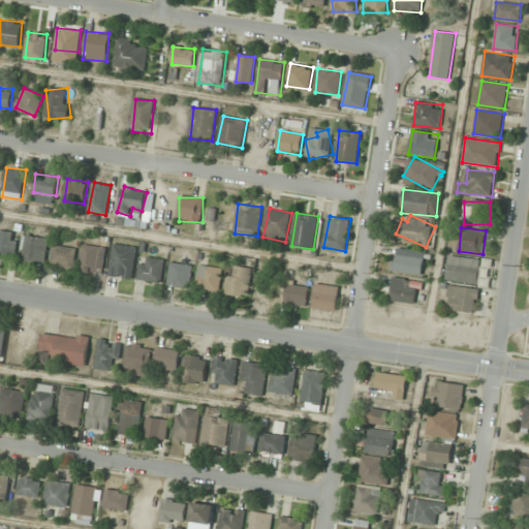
[(18,232),(0,229),(0,256),(14,258),(18,232)]
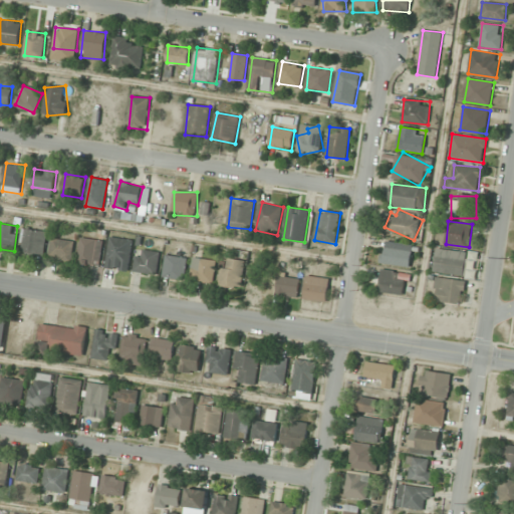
[(22,251),(44,255),(47,232),(26,228),(22,251)]
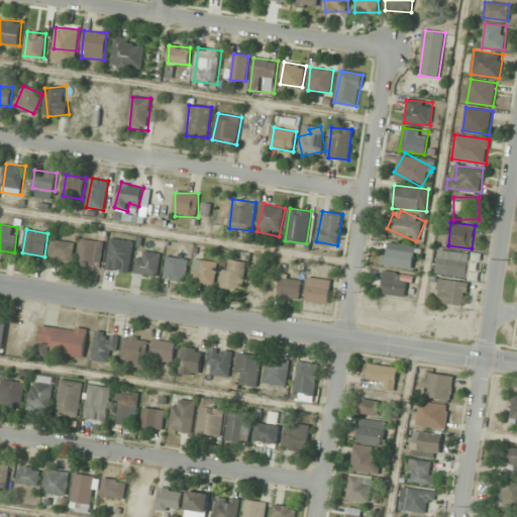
[(134,242),(112,237),(106,268),(128,273),(134,242)]
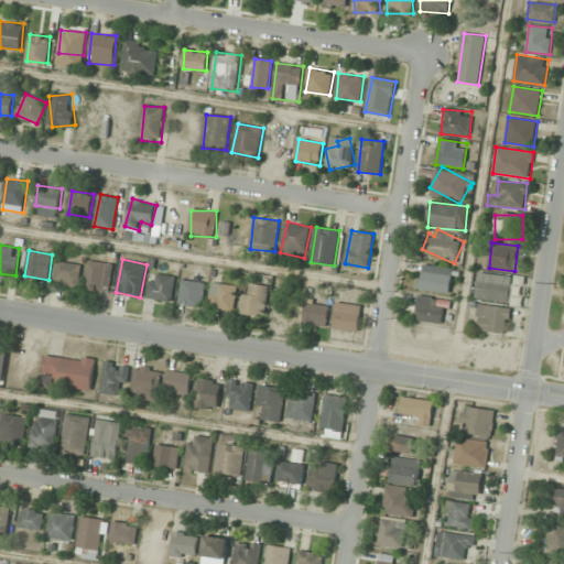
[(114,263),(89,260),(86,288),(110,291),(114,263)]
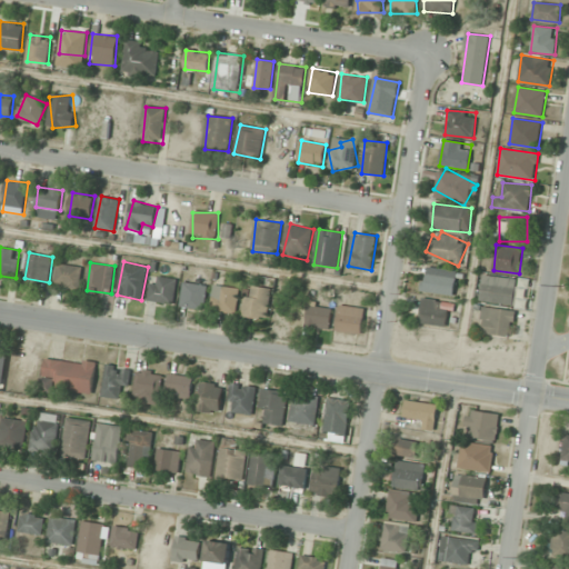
[(82,267),(58,263),(56,286),(80,288),(82,267)]
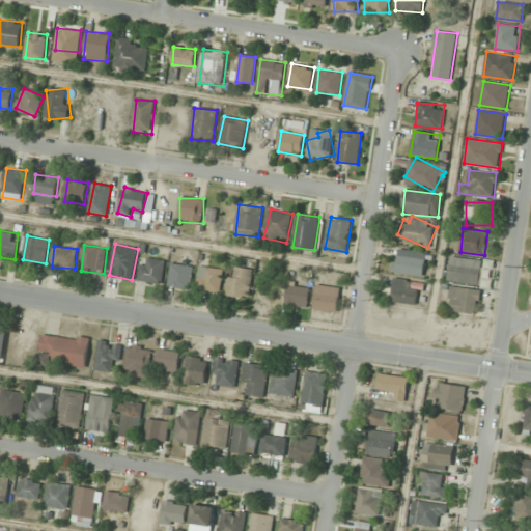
[(393,273),(424,275),(426,258),(395,255),(393,273)]
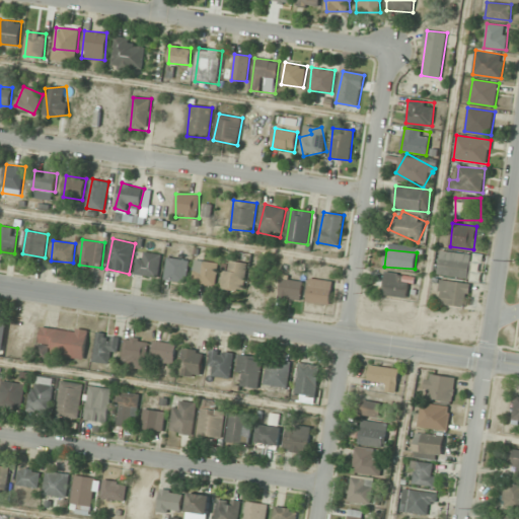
[(439,276),(471,279),(473,254),(441,251),(439,276)]
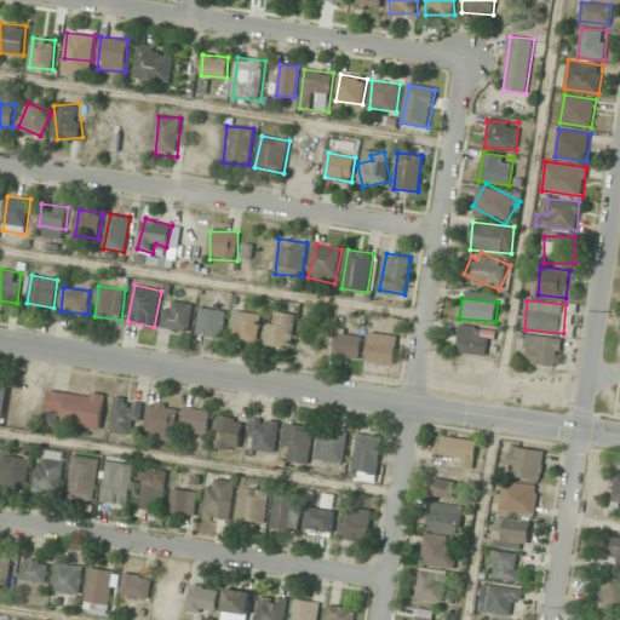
[(165,329),(191,329),(191,302),(165,302),(165,329)]
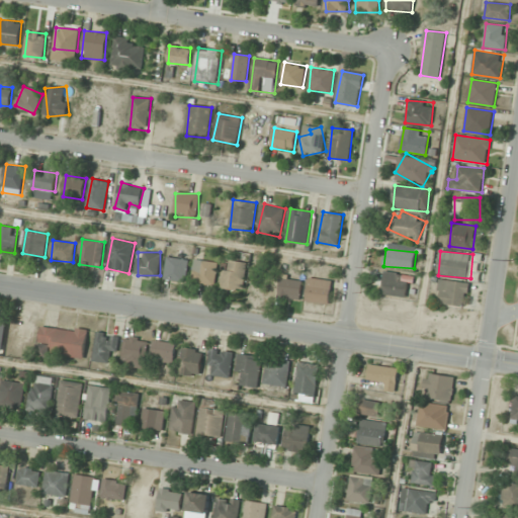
[(186,282),(190,260),(169,256),(164,278),(186,282)]
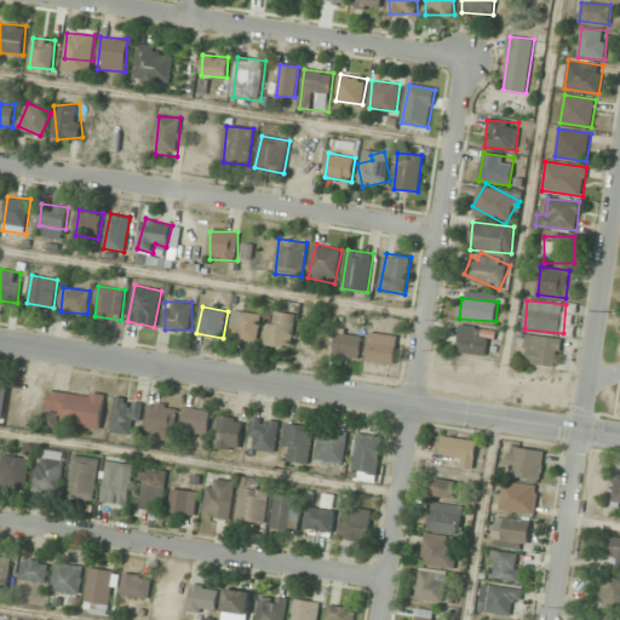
[(229,338),(258,343),(262,315),(234,310),(229,338)]
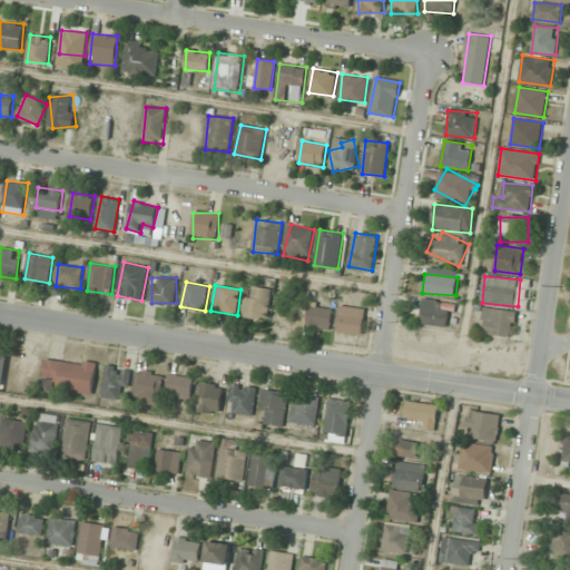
[(268,321),(273,290),(248,285),(244,317),(268,321)]
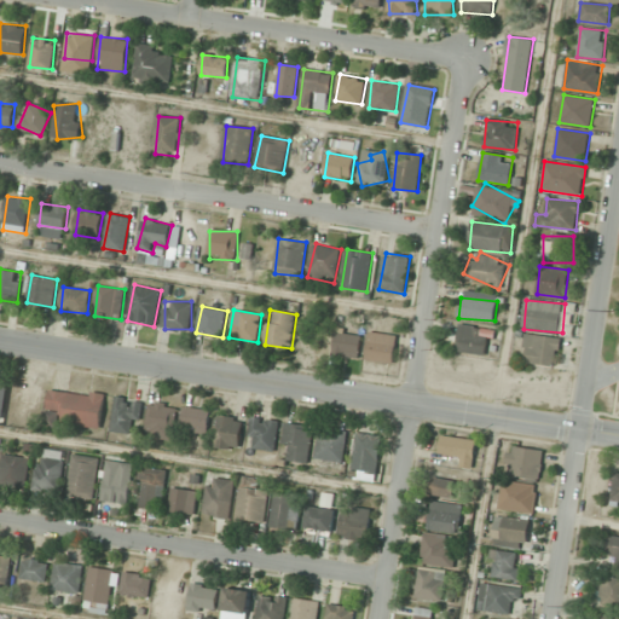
[(490,356),(493,329),(461,324),(456,351),(490,356)]
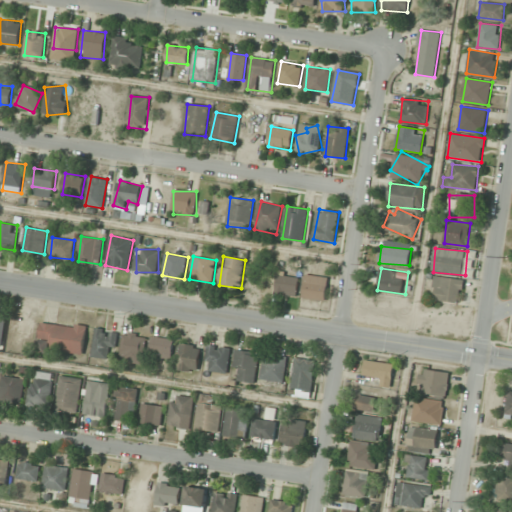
[(276,294),(297,296),(299,275),(278,273),(276,294)]
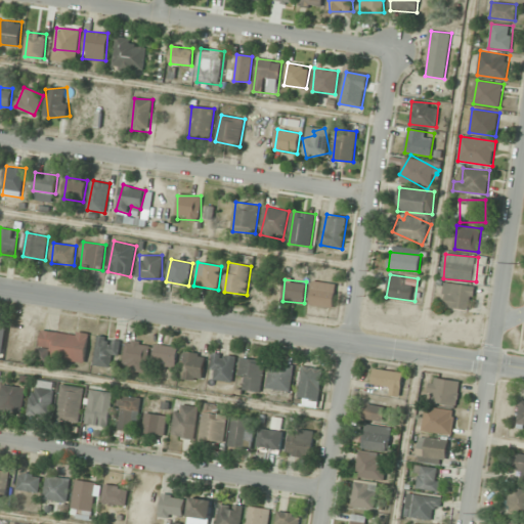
[(309,303),(333,308),(337,285),(313,280),(309,303)]
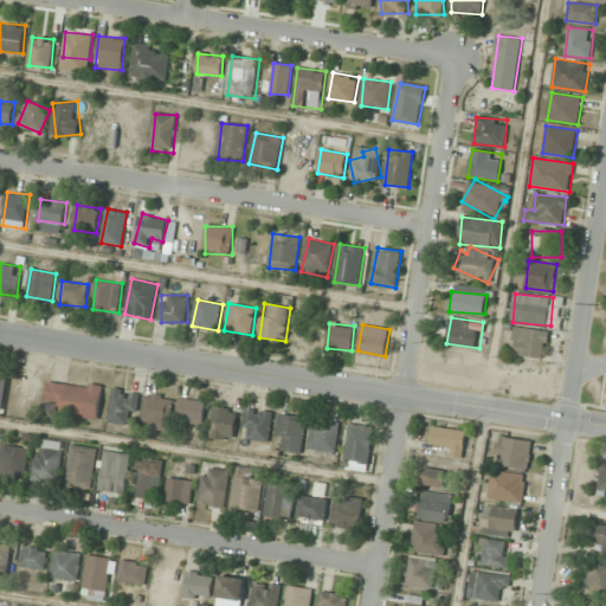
[(545,360),(549,333),(515,327),(510,355),(545,360)]
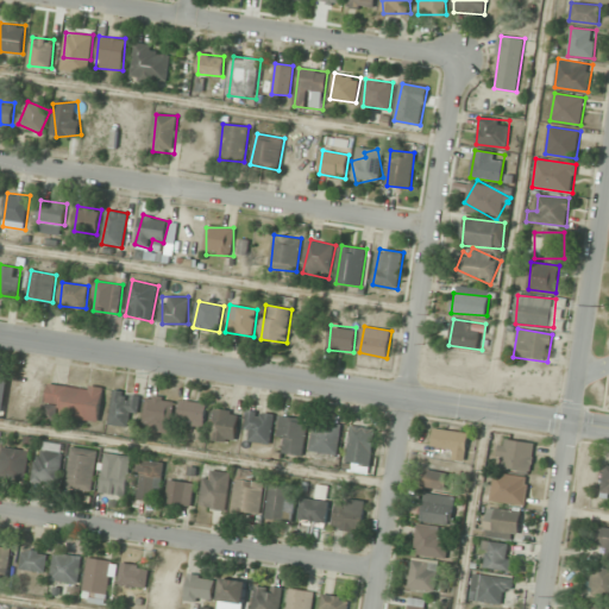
[(45,418),(100,421),(104,388),(48,383),(45,418)]
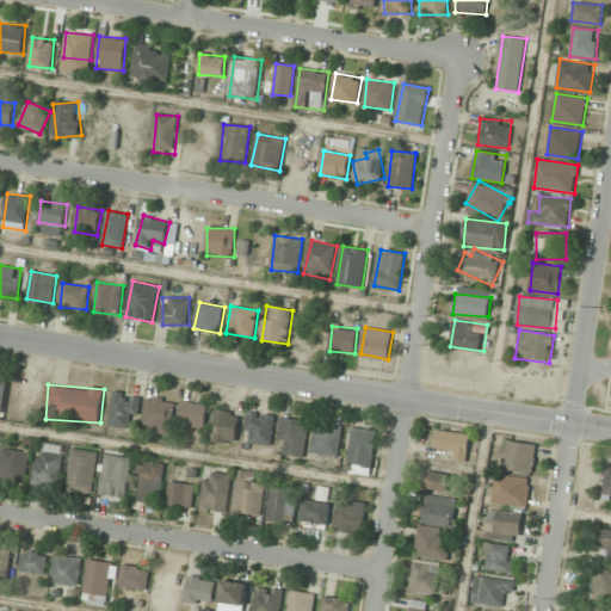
[(111,426),(136,429),(140,394),(113,392),(111,426)]
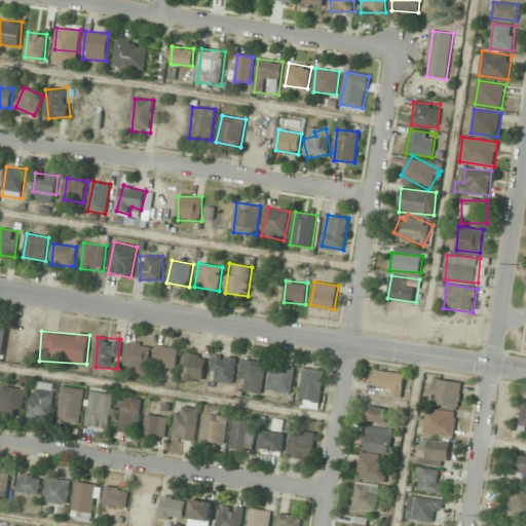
[(147,374),(150,344),(127,341),(124,371),(147,374)]
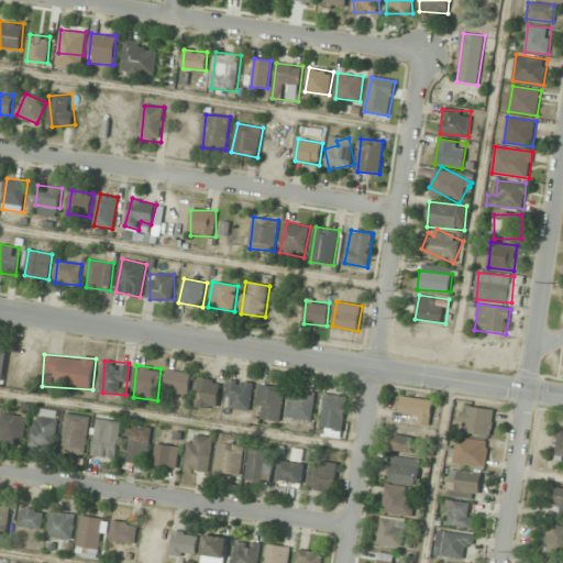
[(192,373),(168,370),(165,390),(189,394),(192,373)]
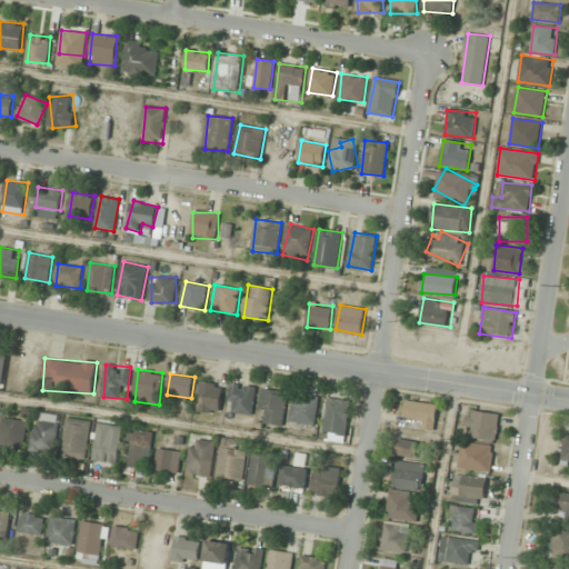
[(220,413),(223,383),(201,381),(198,411),(220,413)]
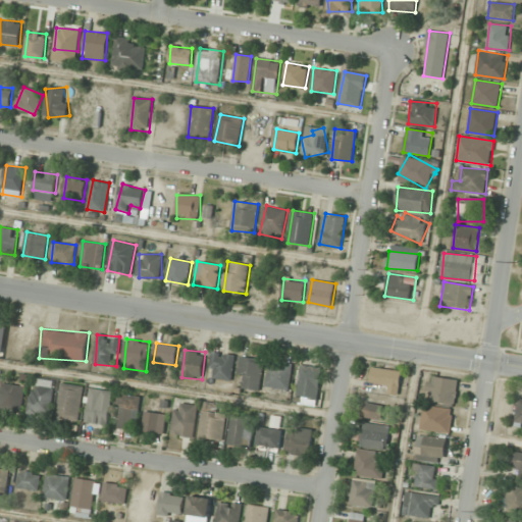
[(232,380),(236,354),(213,352),(210,378),(232,380)]
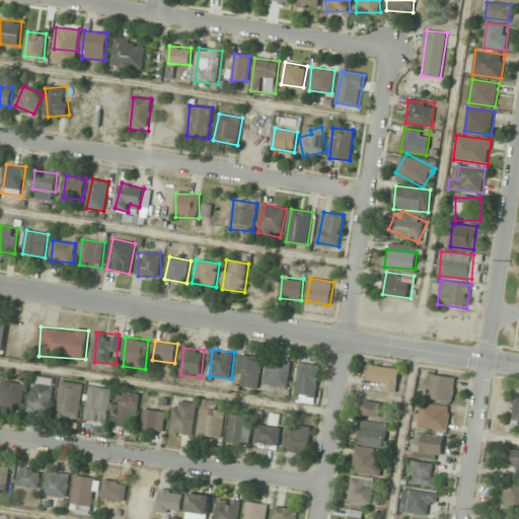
[(260,387),(263,358),(239,355),(236,385),(260,387)]
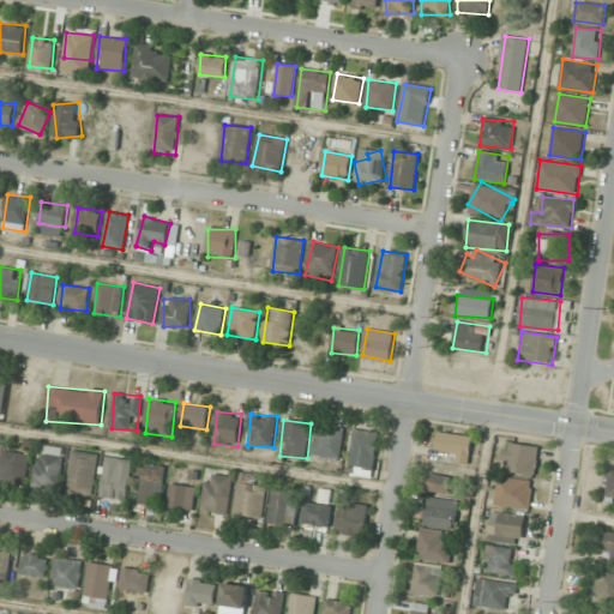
[(313,455),(341,459),(345,429),(319,425),(313,455)]
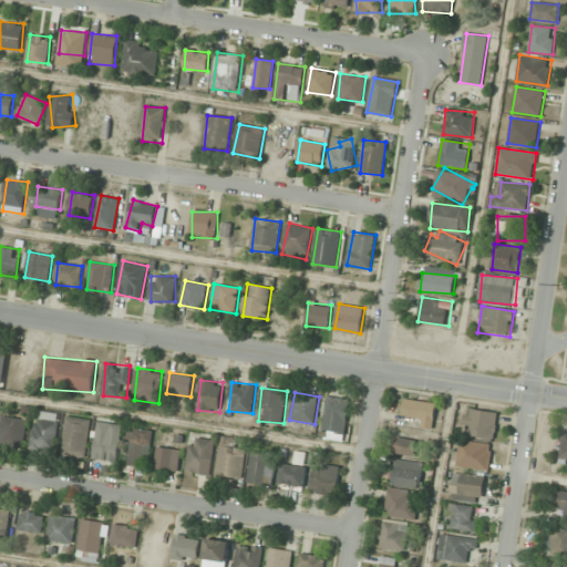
[(344,440),(350,400),(327,397),(322,436),(344,440)]
